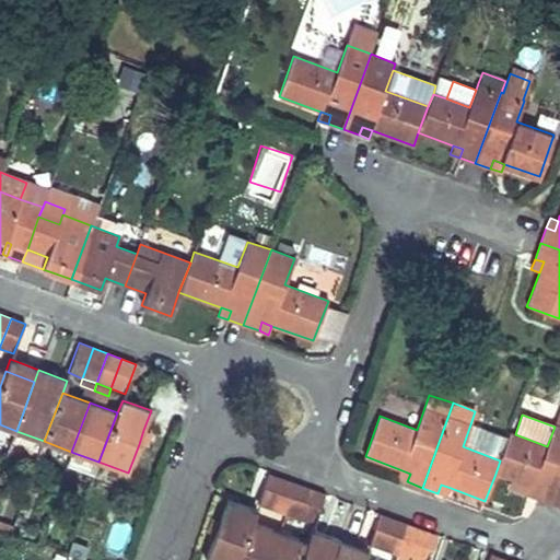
[(463,446),(500,461),(509,439),(470,424),(463,446)]
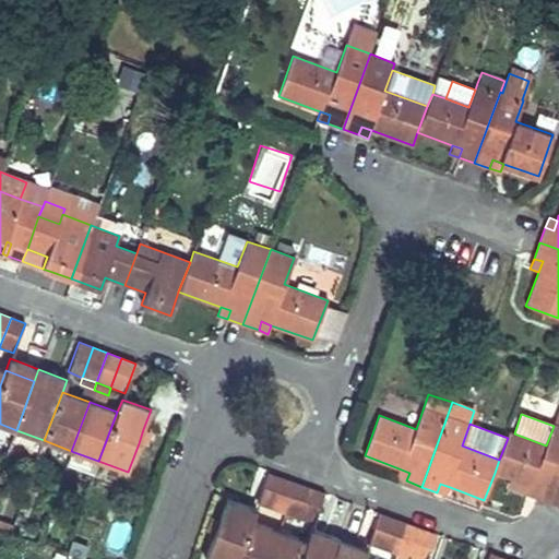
[(537,497),(552,503),(558,484),(558,427),(554,425),(554,426),(546,445),(514,433),(510,431),(508,438),(499,460),(495,473),(511,479),(539,489),(537,497)]
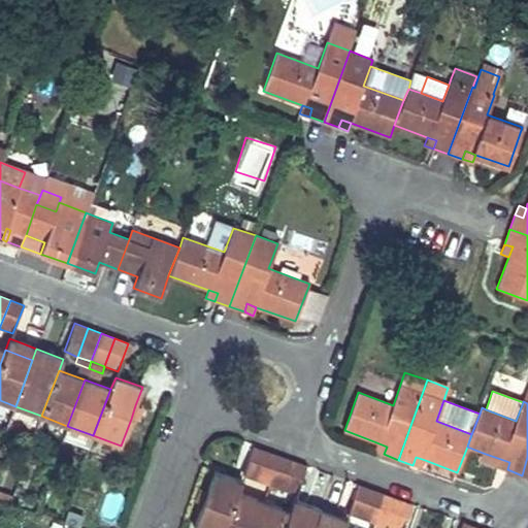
[(143,408),(135,405),(131,419),(139,422),(143,408)]
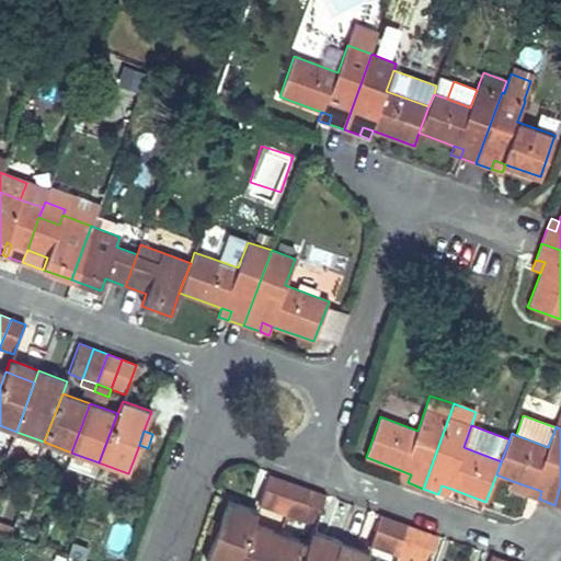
[(397,479),(408,482),(411,474),(400,470),(397,479)]
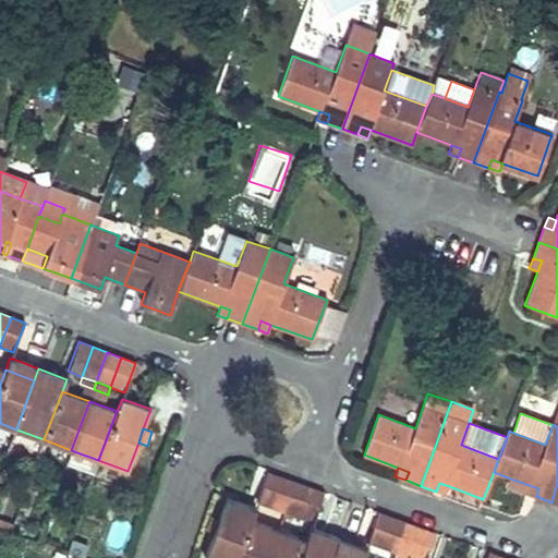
[(267,473),(256,502),(270,508),(281,478),(267,473)]
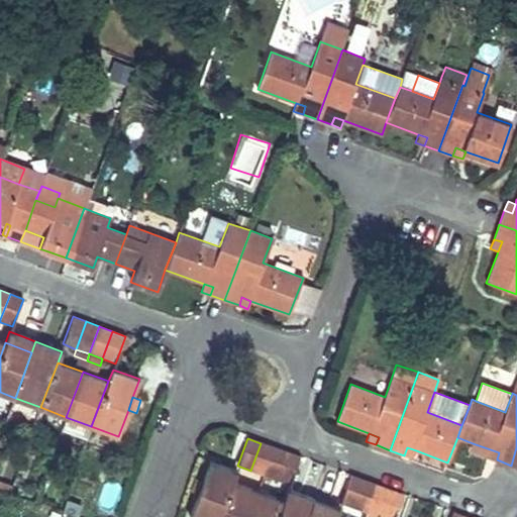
[(261,443),(250,471),(264,475),(274,448),(261,443)]
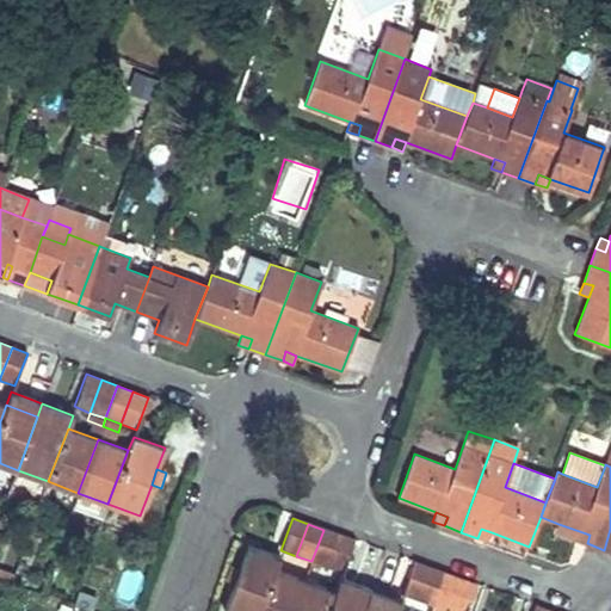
[(590,535),(559,524),(555,532),(587,543),(590,535)]
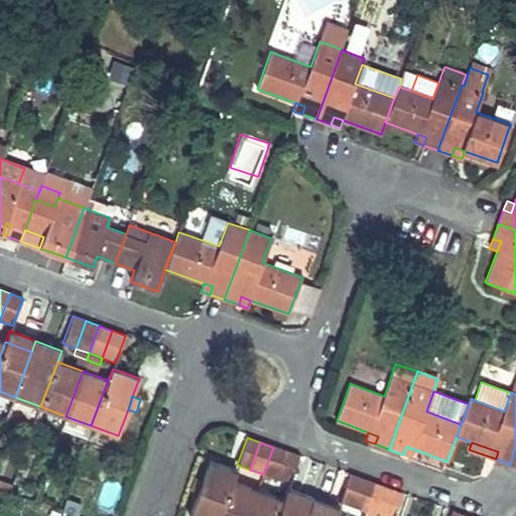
[(412,458),(415,449),(406,446),(403,455),(412,458)]
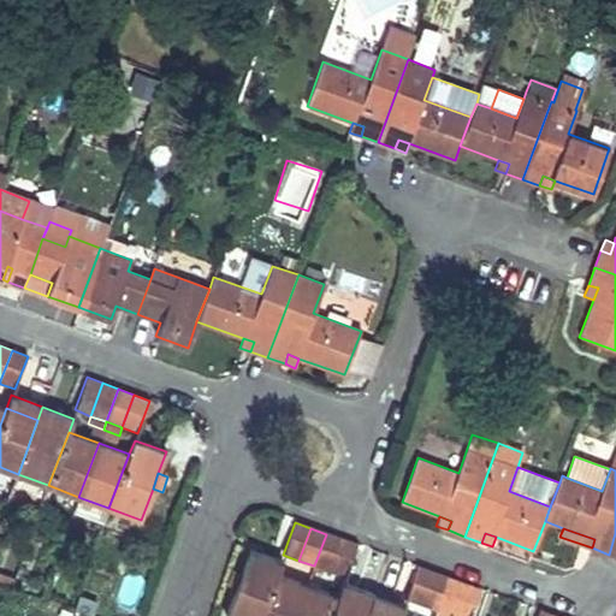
[(326,534),(314,566),(330,572),(342,539),(326,534)]
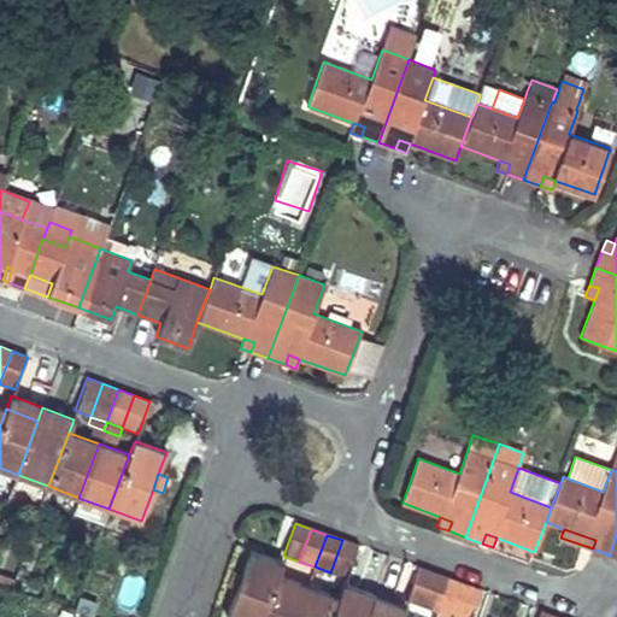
[(342,540),(330,573),(347,579),(358,546),(342,540)]
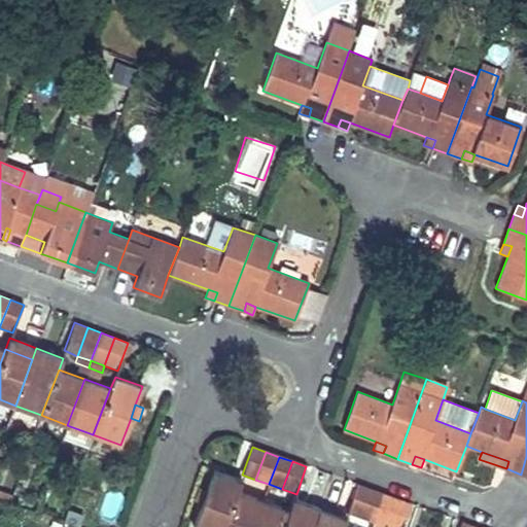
[(224,526),(238,493),(242,481),(234,478),(214,470),(207,490),(203,502),(192,526),(224,526)]
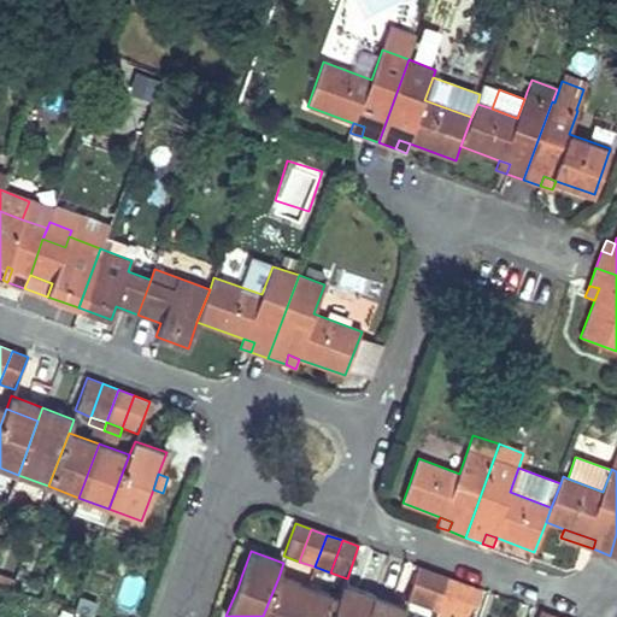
[(406,600),(423,606),(434,574),(418,568),(406,600)]
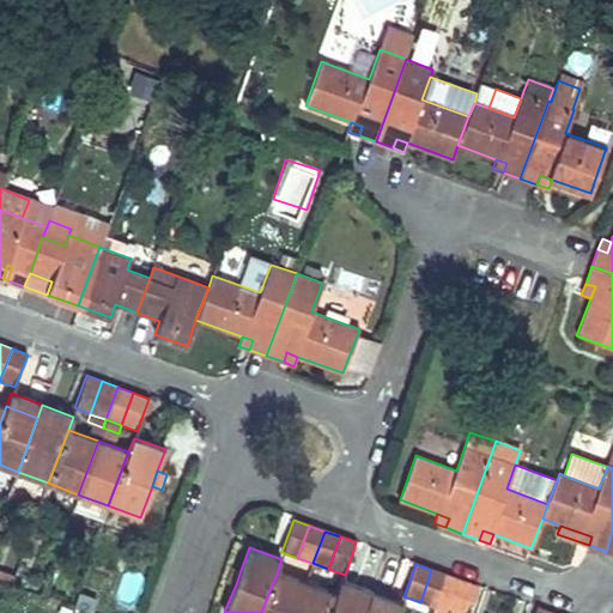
[(236,584),(241,570),(234,568),(228,582),(236,584)]
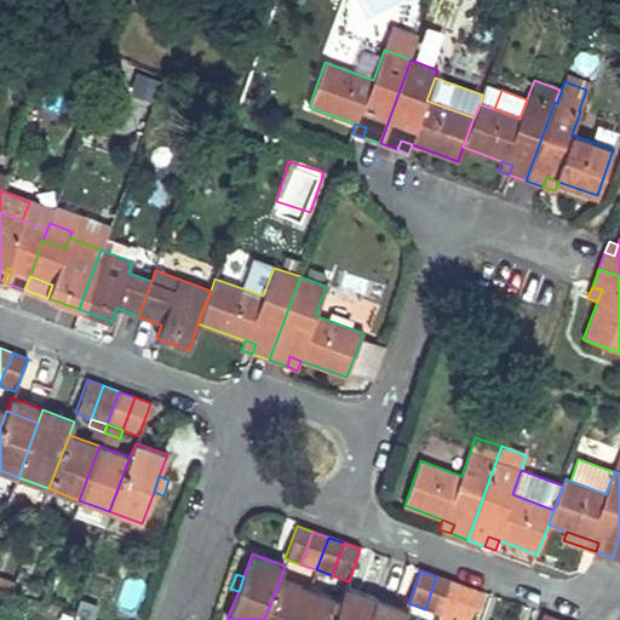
[(425,609),(440,614),(452,581),(436,577),(425,609)]
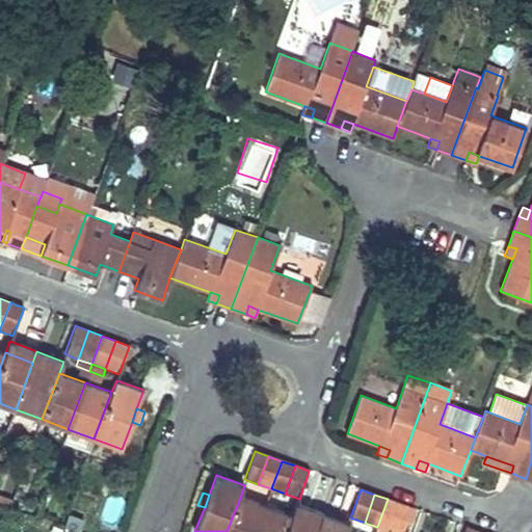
[(0,497),(0,505),(5,507),(9,509),(11,501),(0,497)]
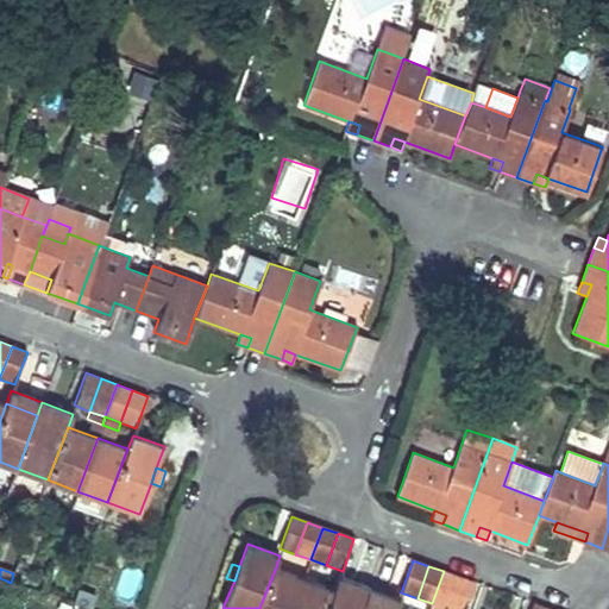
[(293,608),(305,581),(275,570),(259,608),(293,608)]
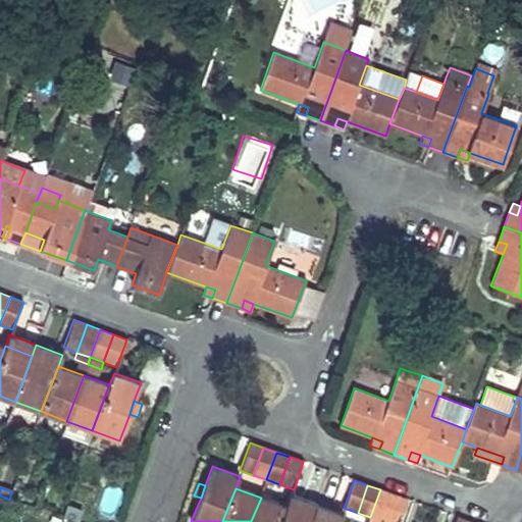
[(370,517),(384,521),(394,494),(380,489),(370,517)]
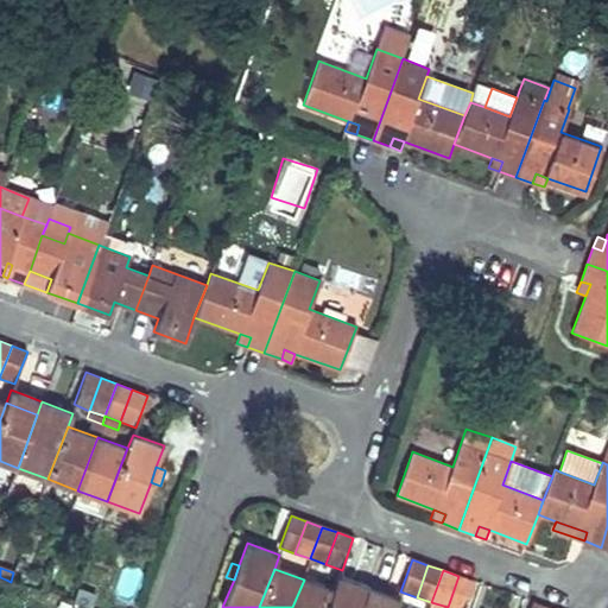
[(339,576),(334,590),(365,601),(369,588),(352,581),(339,576)]
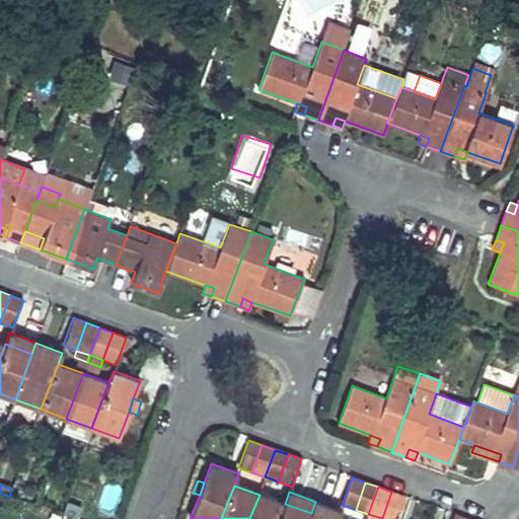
[(382,518),(383,518),(396,518),(404,497),(391,492),(382,518)]
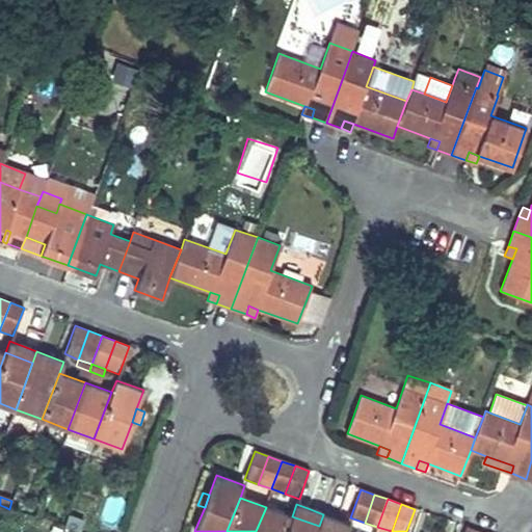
[(286,531),(292,516),(266,507),(256,531),(286,531)]
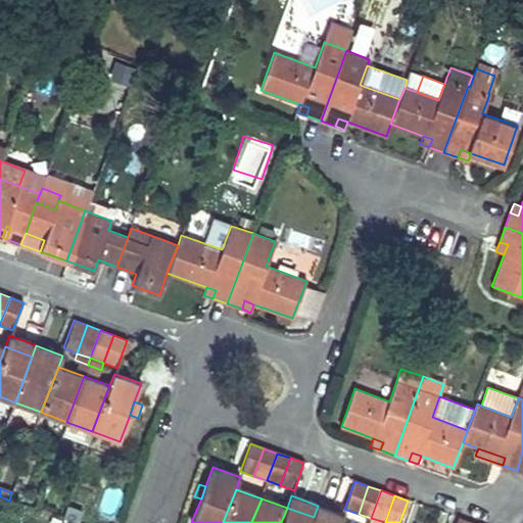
[(318,506),(314,517),(329,522),(340,522),(343,515),(331,510),(318,506)]
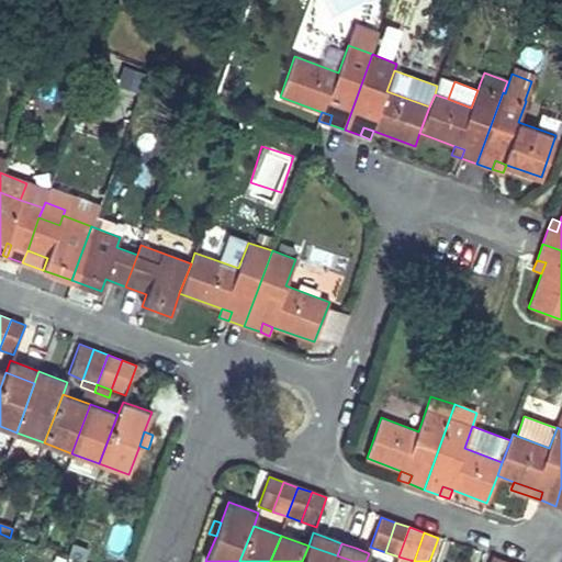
[(308,546),(302,561),(334,561),(337,555),(308,546)]
